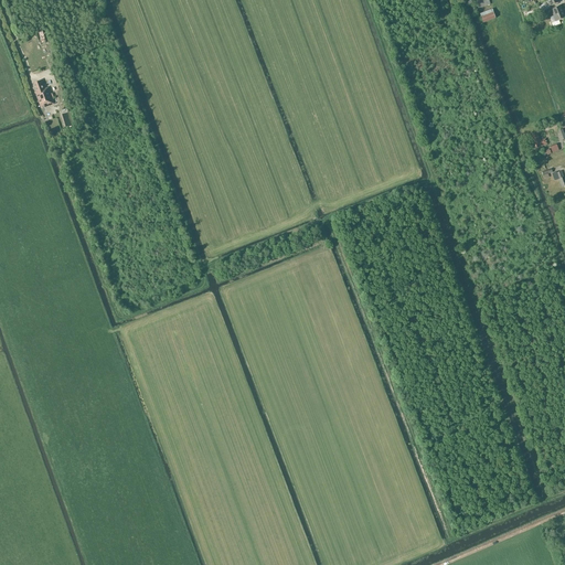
[(490,4),(488,0),(473,0),(475,0),(478,9),(490,4)]
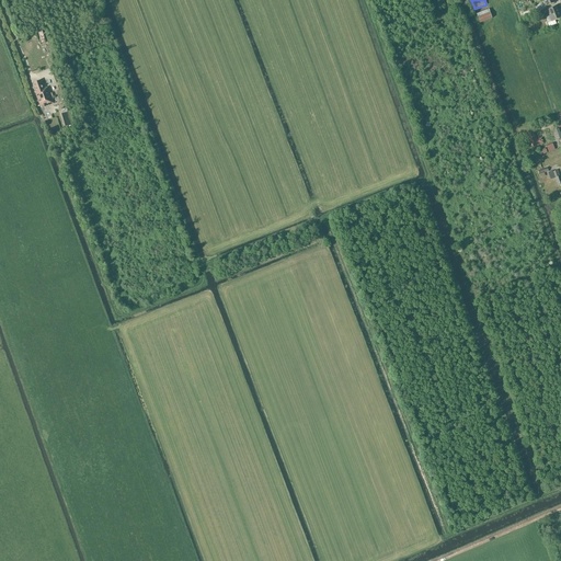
[(559,12),(557,7),(547,10),(549,15),(559,12)]
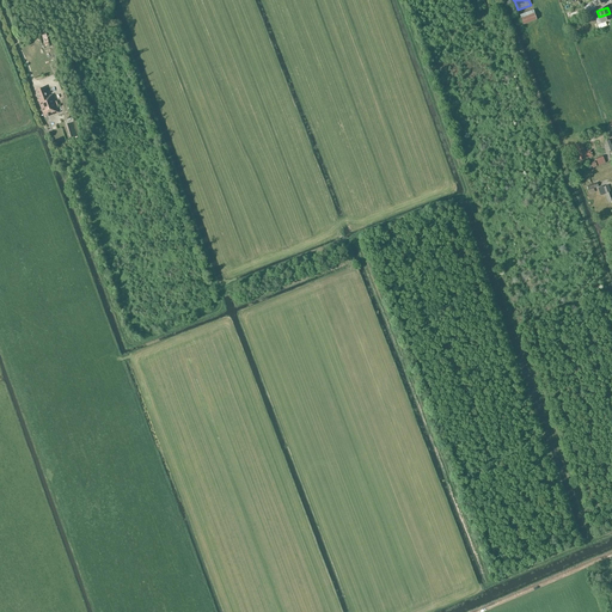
[(520,16),(524,25),(537,20),(533,11),(520,16)]
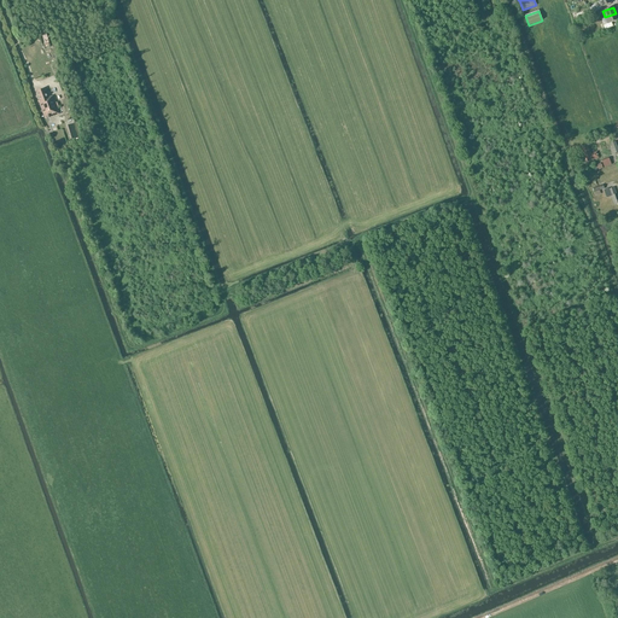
[(608,24),(617,19),(616,13),(605,17),(608,24)]
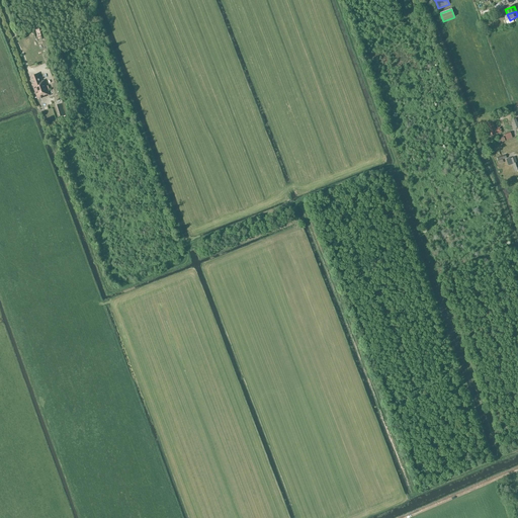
[(41,98),(50,95),(45,81),(39,82),(37,75),(31,77),(34,84),(32,85),(37,99),(40,98),(41,98)]
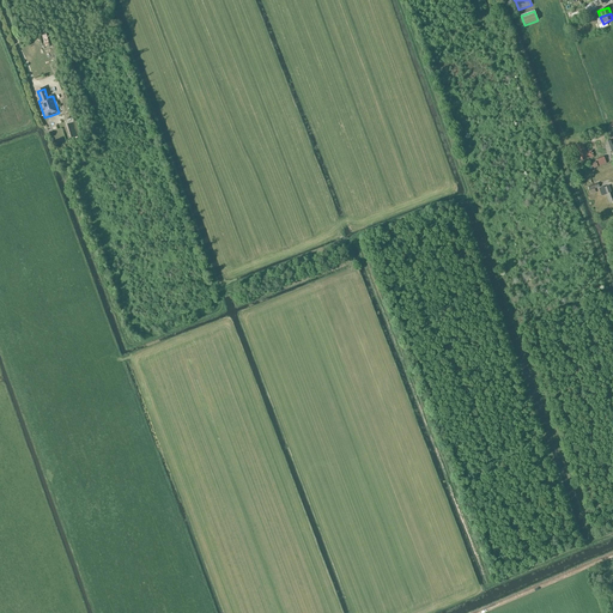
[(577,161),(580,162),(582,161),(582,162),(594,157),(592,151),(587,153),(584,147),(582,147),(582,146),(577,147),(580,155),(577,156),(576,157),(576,159),(577,161)]
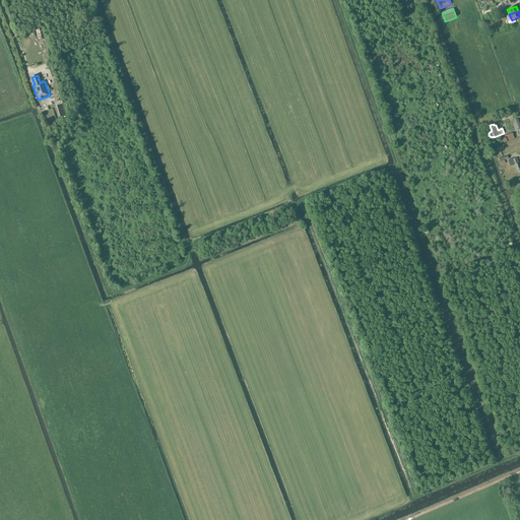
[(515,138),(512,133),(506,135),(509,141),(515,138)]
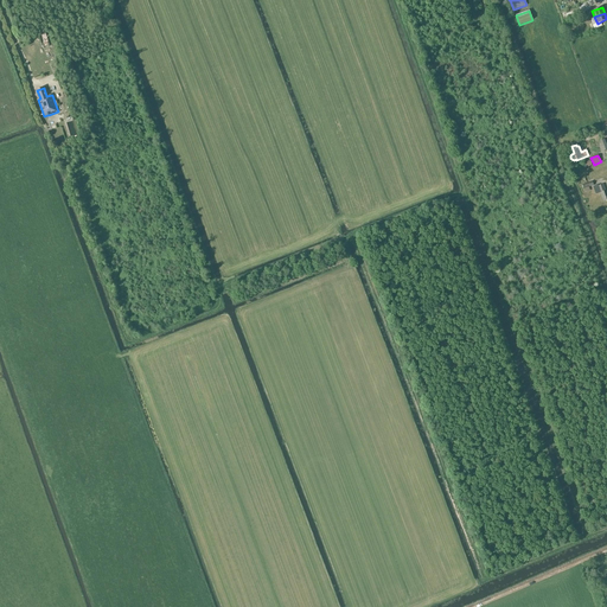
[(595,195),(600,193),(604,202),(606,200),(606,192),(606,191),(605,191),(602,184),(599,186),(598,185),(593,187),(595,195)]
